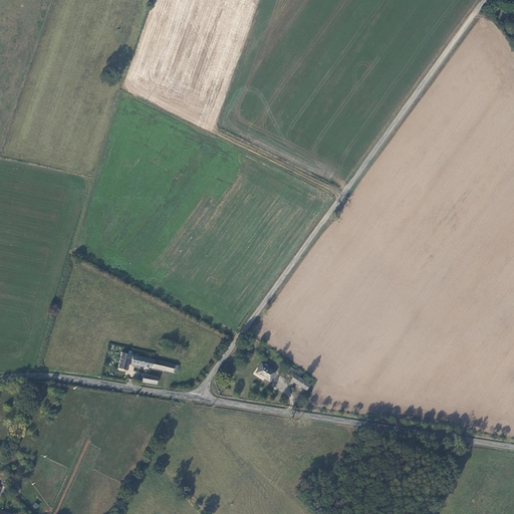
[(151,367),(153,360),(121,352),(117,367),(127,370),(130,362),(151,367)]
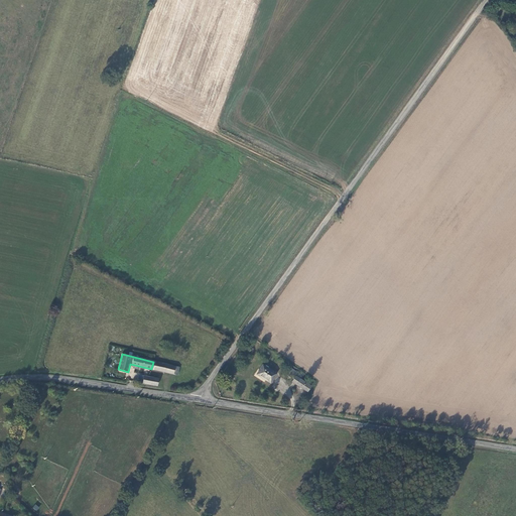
[(151,369),(176,376),(179,368),(153,362),(151,369)]
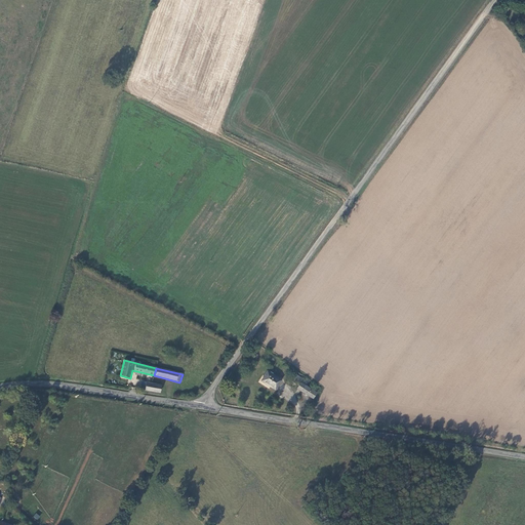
[(275,391),(282,380),(268,371),(261,381),(275,391)]
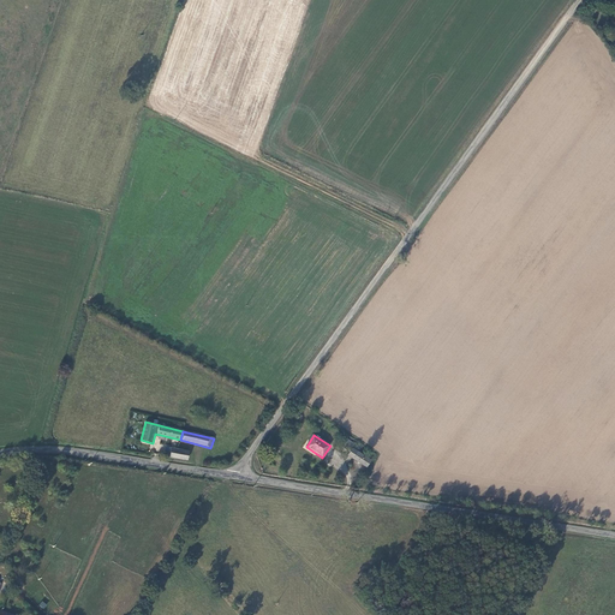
[(166,457),(174,459),(177,451),(167,448),(166,457)]
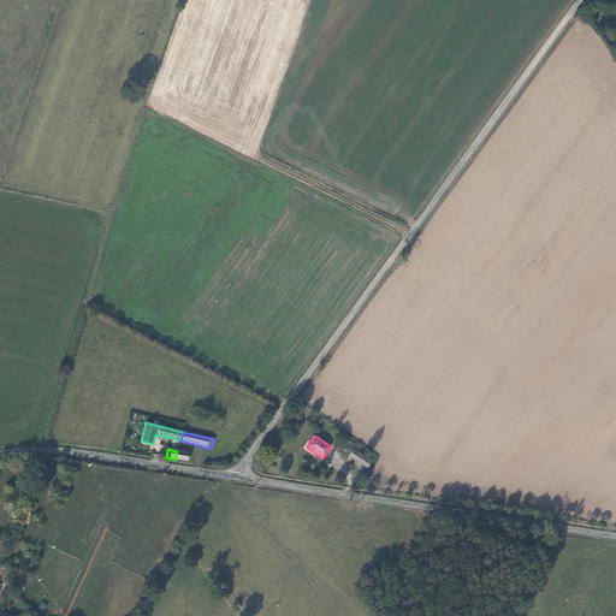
[(372,462),(354,450),(350,456),(367,468),(372,462)]
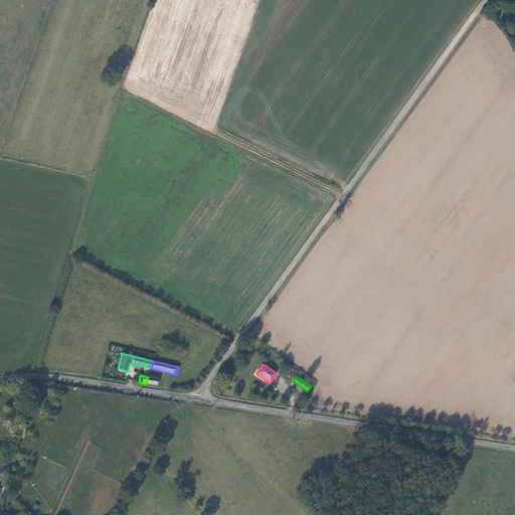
[(148,377),(146,384),(156,386),(158,379),(148,377)]
